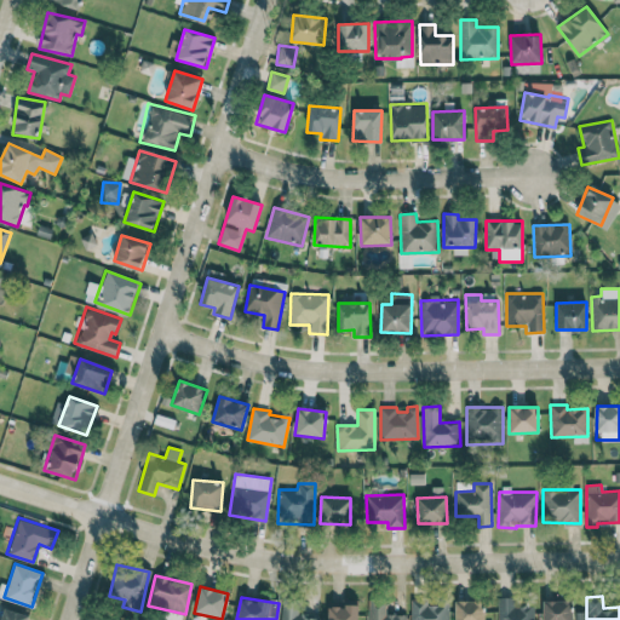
[(533,619),(533,606),(514,607),(514,597),(498,598),(498,619),(533,619)]
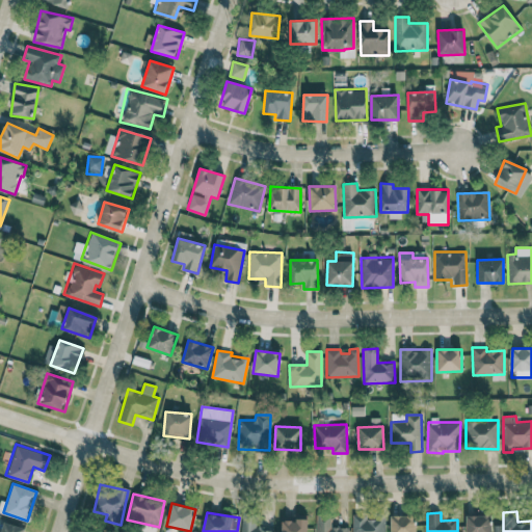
[(348,531),(348,527),(330,527),(330,515),(316,515),(316,531),(348,531)]
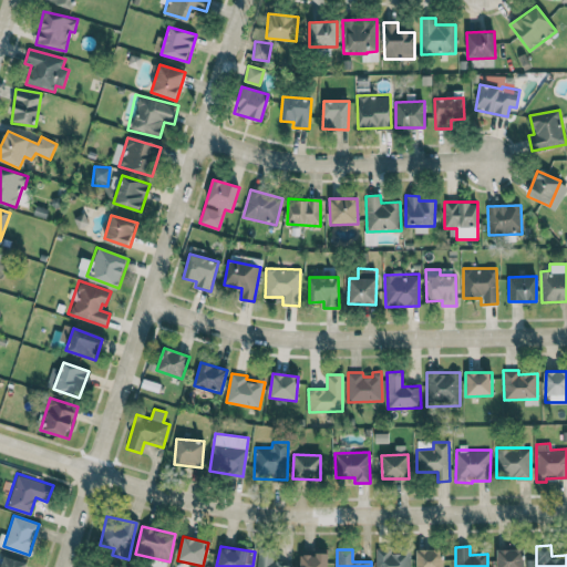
[(410,566),(410,553),(390,553),(390,549),(375,549),(375,566),(410,566)]
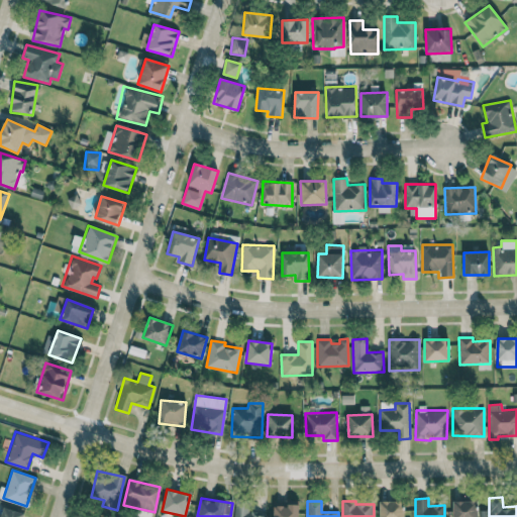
[(379,516),(403,516),(403,501),(379,501),(379,516)]
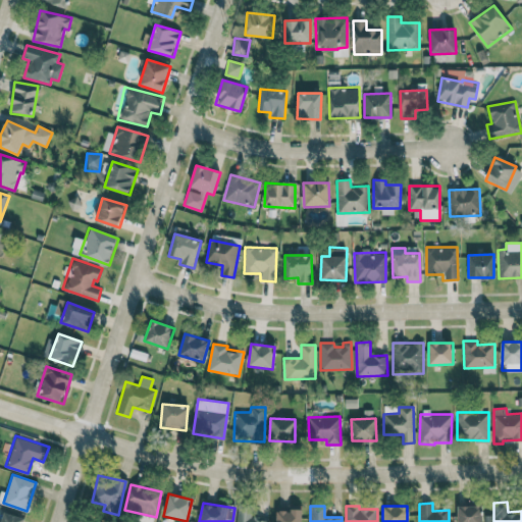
[(481,521),(481,506),(457,506),(457,521),(481,521)]
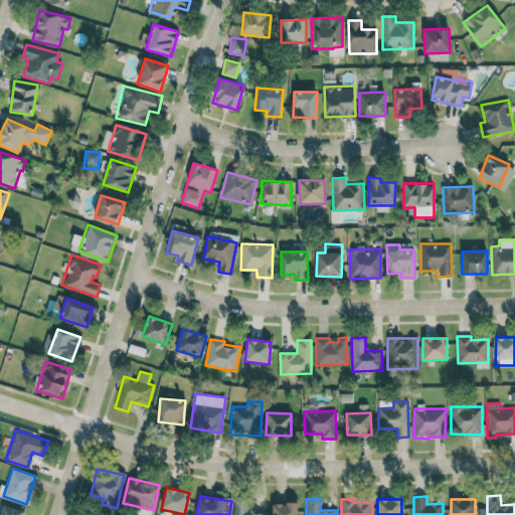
[(232,514),(263,514),(264,510),(247,510),(248,503),(233,502),(232,514)]
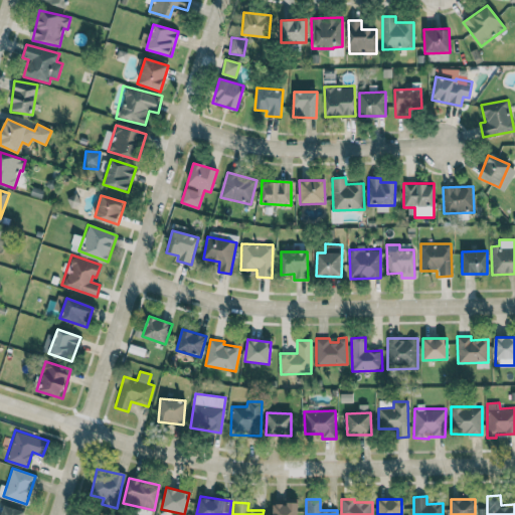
[(296,514),(297,503),(272,503),(272,514),(296,514)]
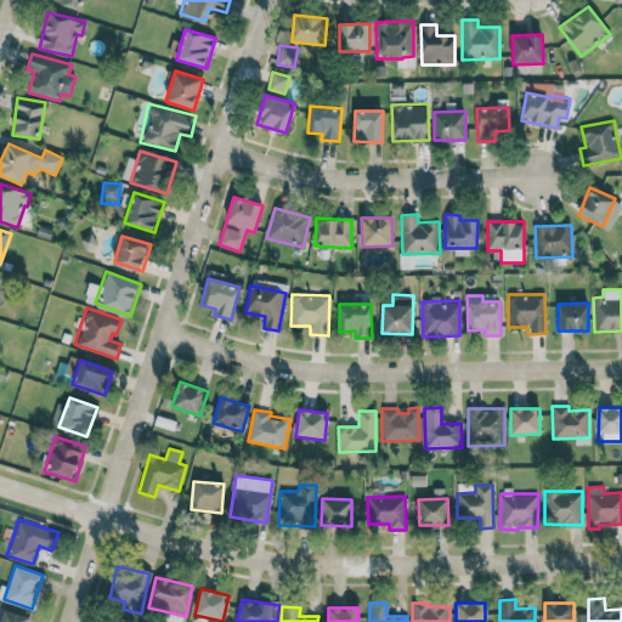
[(5,611),(1,621),(30,621),(32,620),(5,611)]
